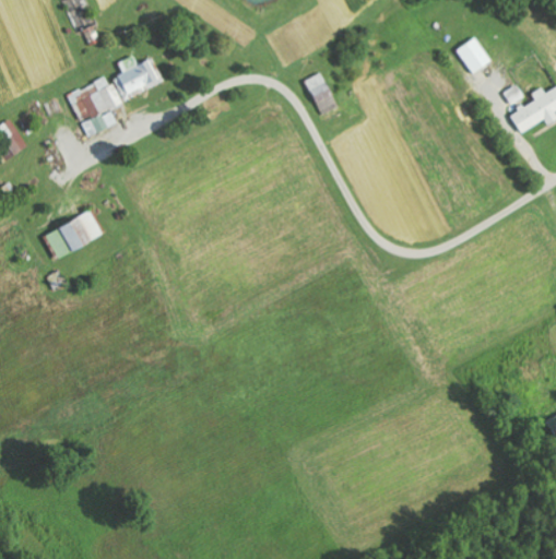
[(449,50),(469,75),(486,61),(466,36),(449,50)]
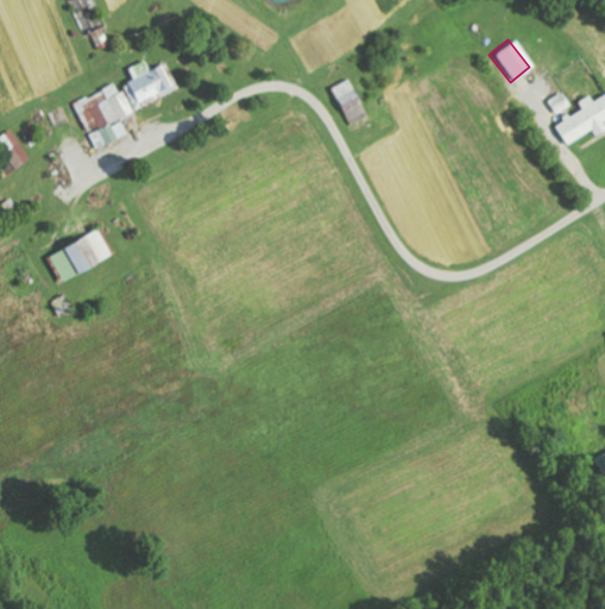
[(178,88),(166,62),(149,70),(144,61),(126,69),(132,81),(123,86),(133,110),(178,88)]
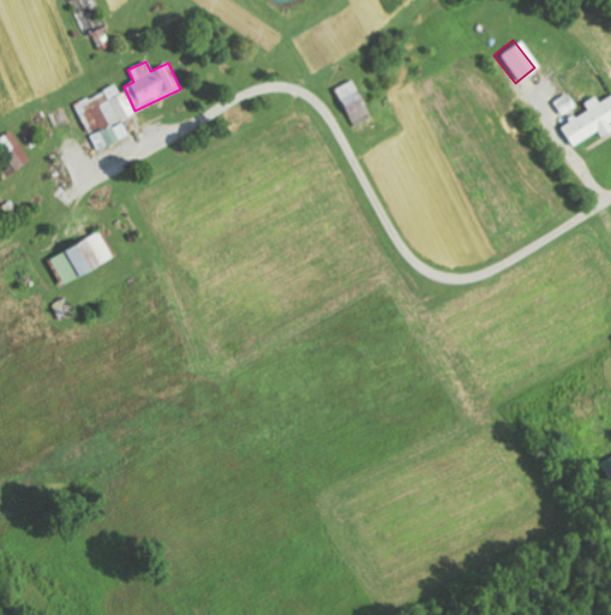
[(369,119),(355,79),(335,87),(348,126),(369,119)]
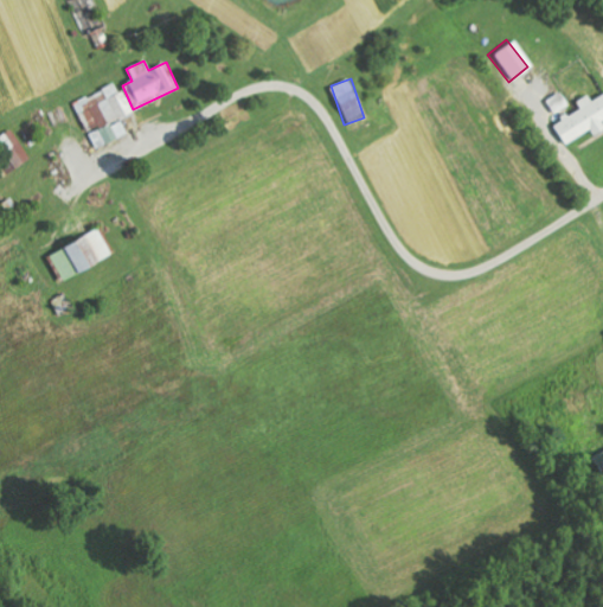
[(94,148),(127,134),(120,119),(132,114),(117,83),(74,102),(94,148)]
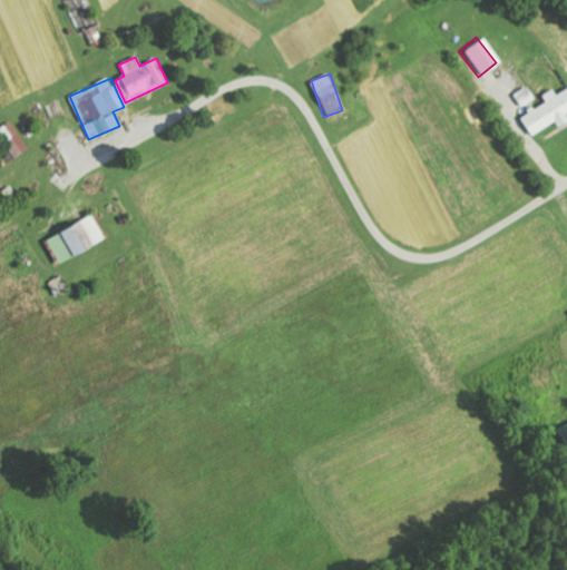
[(566,109),(566,94),(563,86),(546,95),(544,89),(534,95),(537,101),(519,111),(520,114),(512,118),(524,137),(547,125),(548,127),(560,120),(557,115),(566,109)]
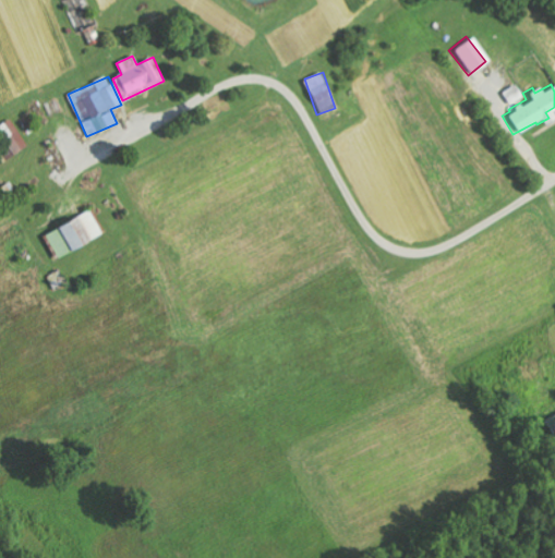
[(503,106),(516,97),(508,85),(495,93),(503,106)]
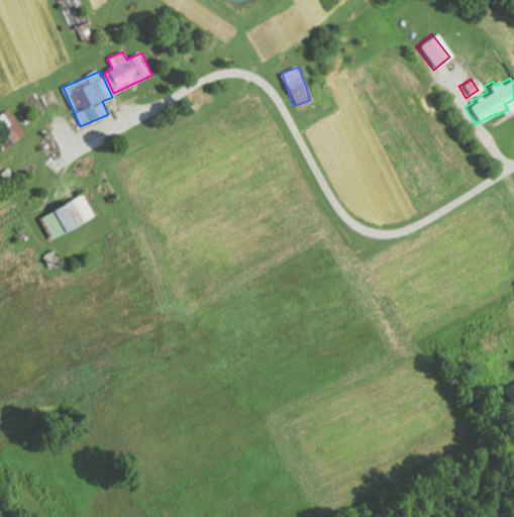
[(0,149),(24,137),(10,110),(0,115),(0,149)]
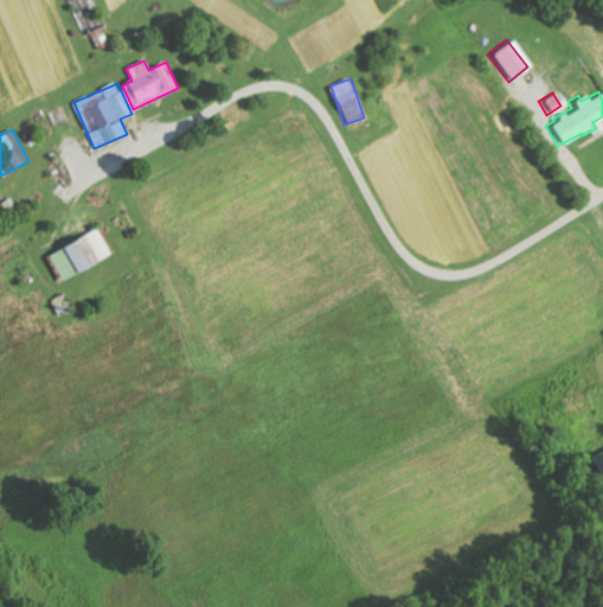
[(113,255),(98,228),(49,255),(64,281),(113,255)]
